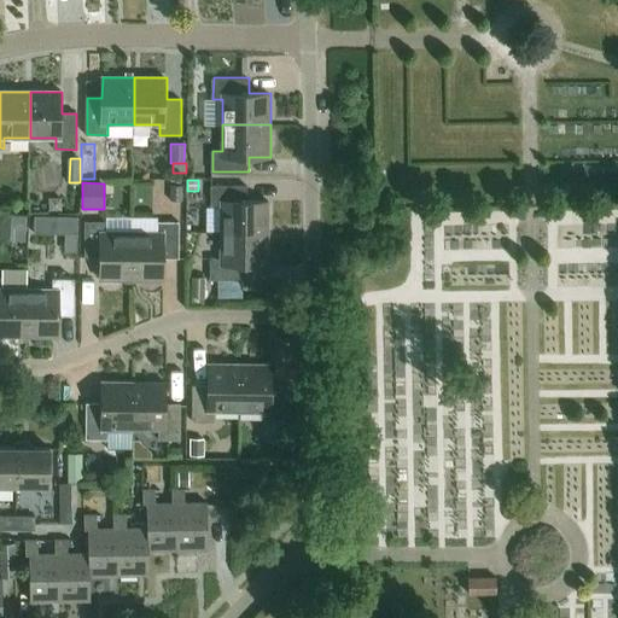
[(181,200),(182,186),(170,186),(170,200),(181,200)]
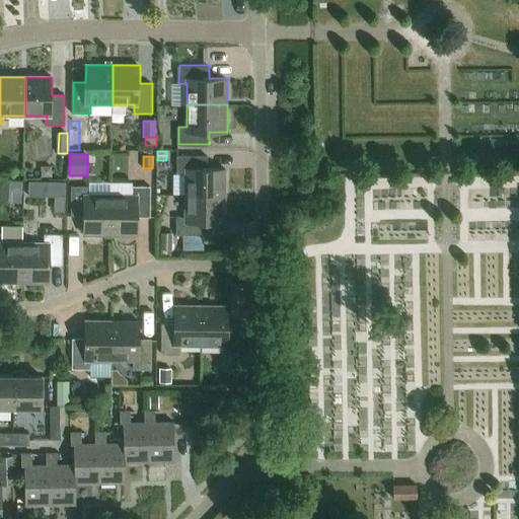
[(187,195),(226,196),(227,169),(209,169),(209,156),(178,156),(178,173),(187,173),(187,195)]
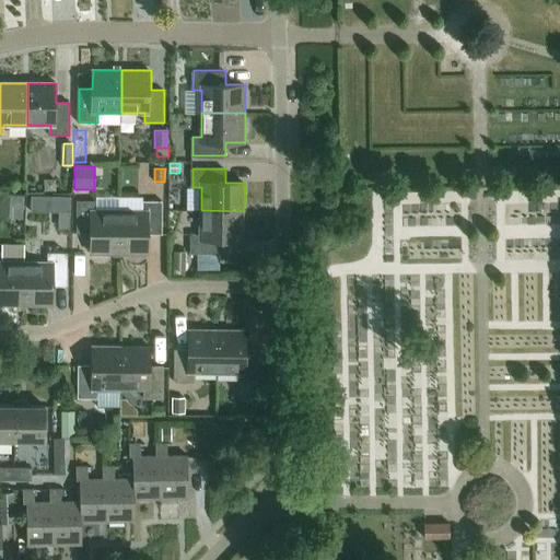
[(9,195),(0,195),(0,217),(9,217),(9,195)]
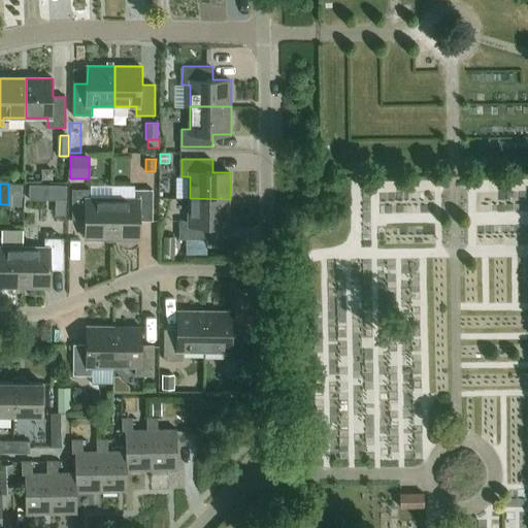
[(45,185),(44,198),(66,199),(66,185),(45,185)]
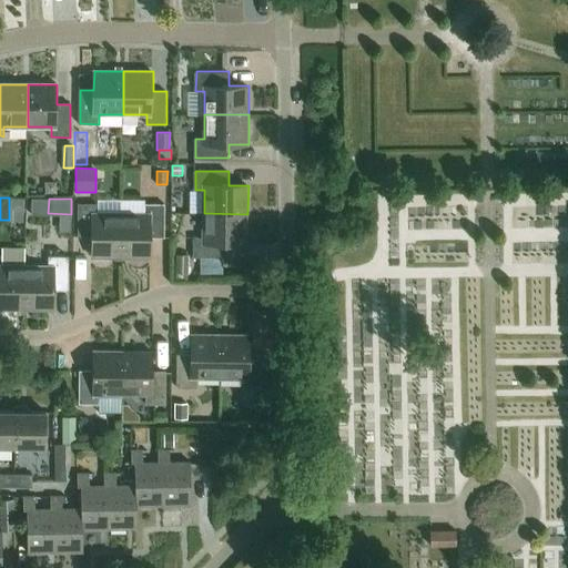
[(122,256),(122,214),(99,214),(99,204),(79,204),(79,237),(92,237),(92,256),(122,256)]
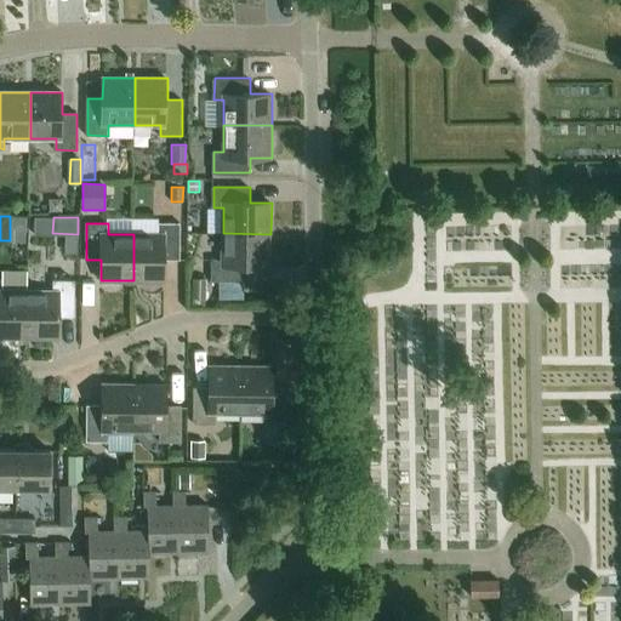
[(134,234),(134,280),(164,280),(164,260),(180,260),(180,223),(159,223),(159,234),(134,234)]
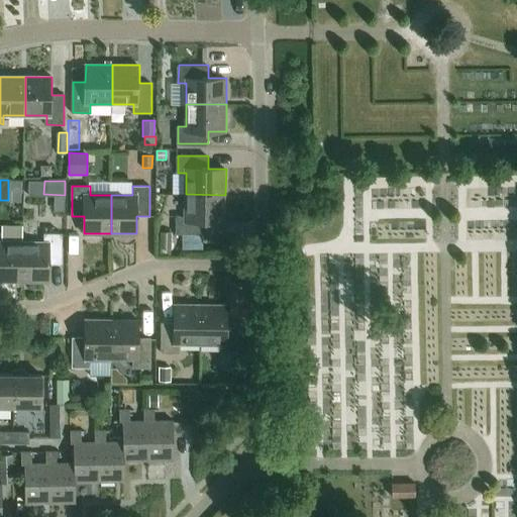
[(225,221),(225,195),(186,194),(186,216),(177,216),(177,233),(207,233),(207,221),(225,221)]
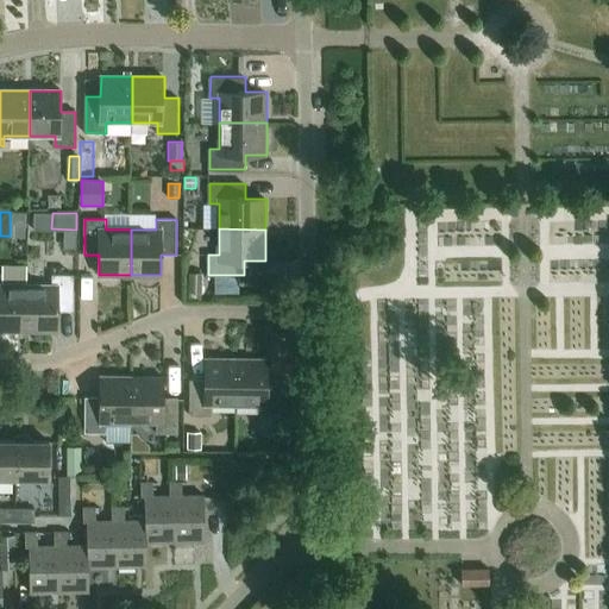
[(201,293),(201,274),(188,272),(188,293),(201,293)]
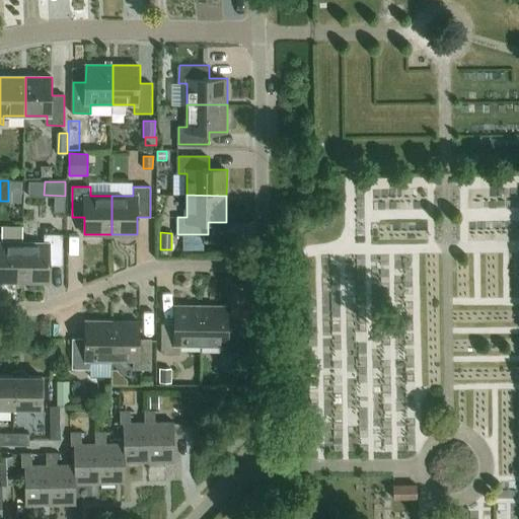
[(0,282),(23,283),(23,243),(2,243),(2,235),(0,234),(0,282)]
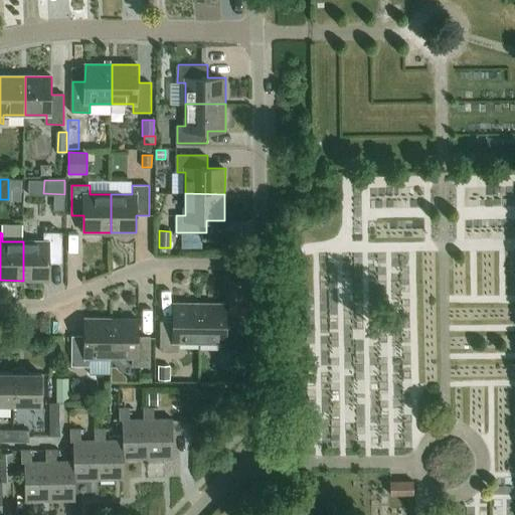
[(23,241),(23,281),(49,281),(49,263),(62,263),(62,233),(45,233),(45,241),(23,241)]
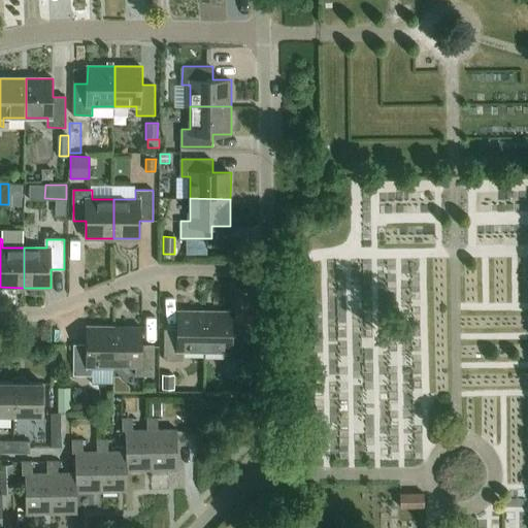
[(205,351),(206,310),(179,310),(178,328),(165,328),(165,359),(184,359),(184,350),(205,351)]
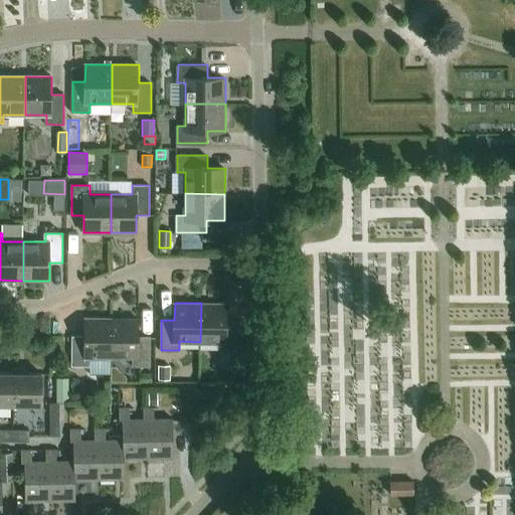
[(201,303),(200,342),(221,342),(221,350),(239,350),(239,321),(227,321),(227,303),(201,303)]
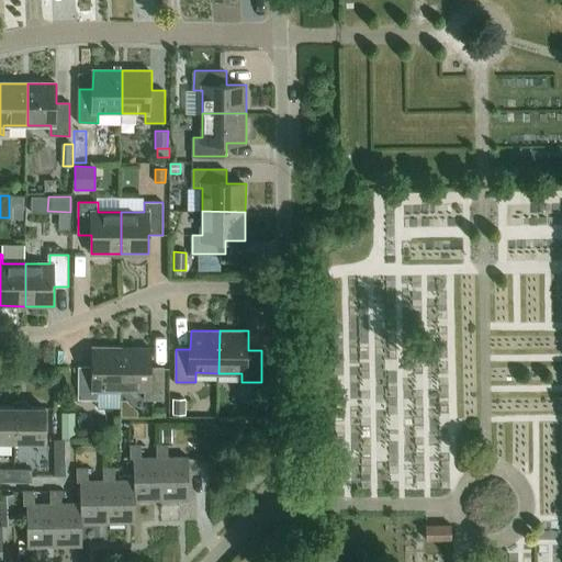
[(123,390),(123,347),(94,347),(94,366),(80,366),(79,400),(99,400),(99,390),(123,390)]
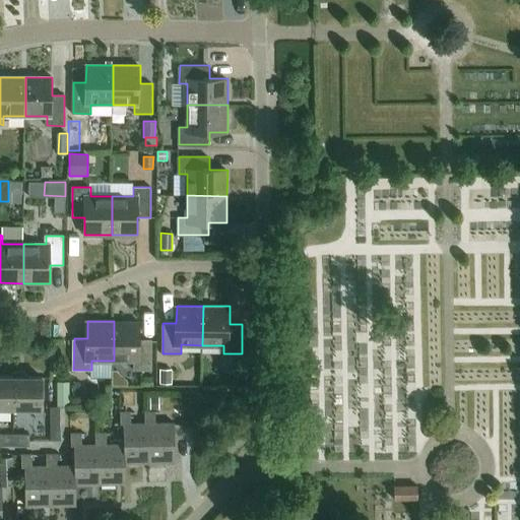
[(114,321),(114,361),(135,361),(135,370),(152,370),(153,339),(140,339),(140,321),(114,321)]
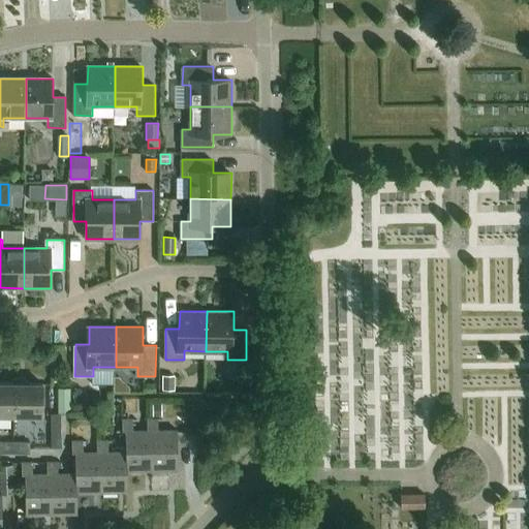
[(240,366),(240,380),(252,380),(252,366),(240,366)]
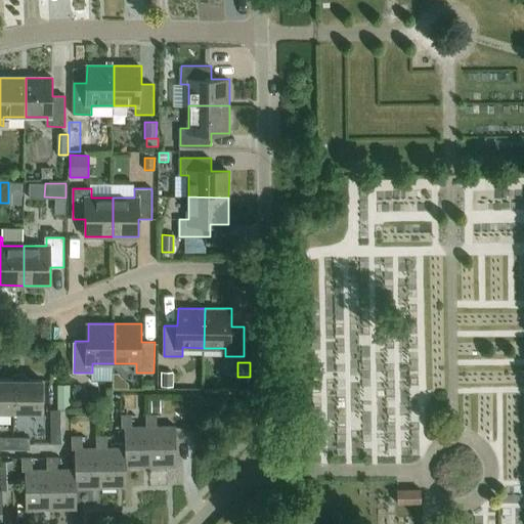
[(160,372),(160,387),(173,387),(173,372),(160,372)]
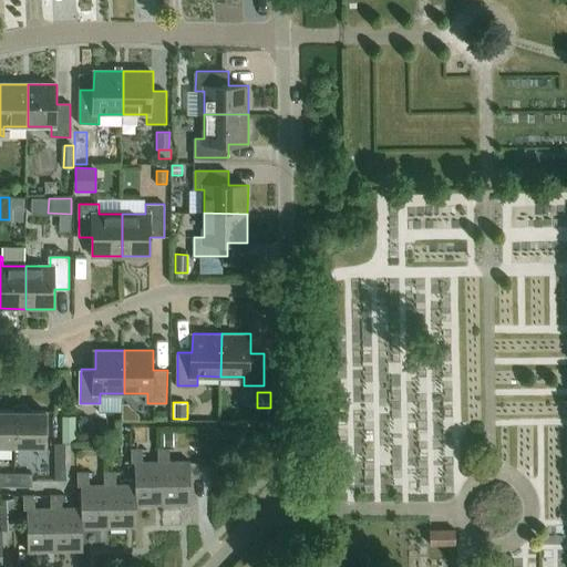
[(17,411),(16,446),(47,446),(47,412),(29,412),(29,406),(16,406),(16,411),(17,411)]
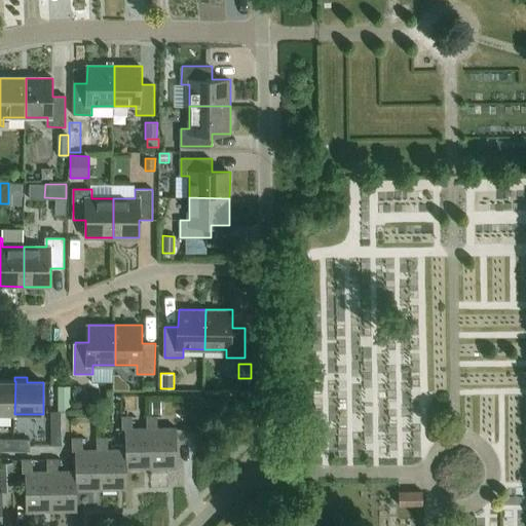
[(15,381),(14,381),(0,381),(0,413),(14,414),(15,381)]
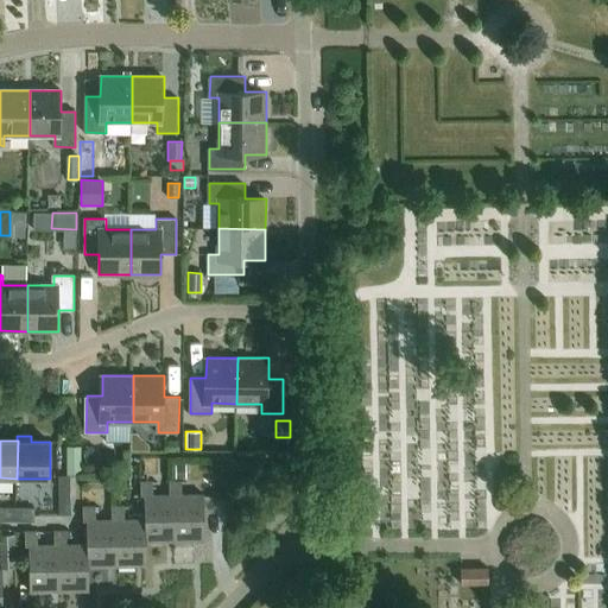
[(164,441),(164,451),(178,451),(178,441),(164,441)]
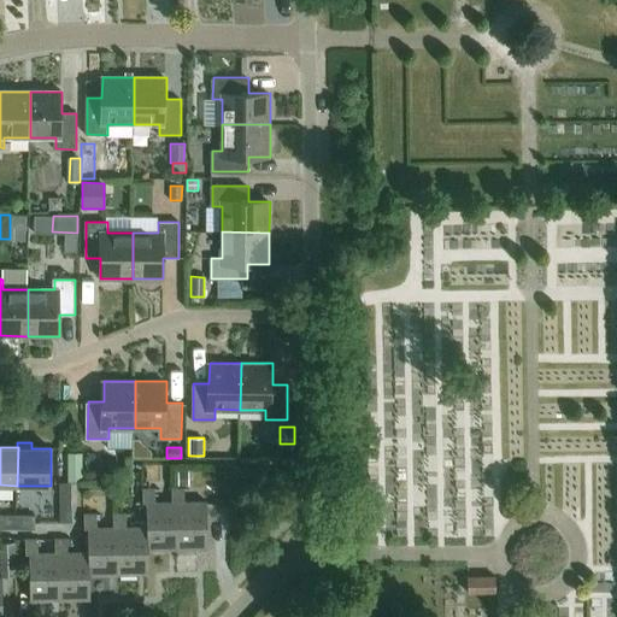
[(82,453),(66,453),(66,482),(82,482),(82,453)]
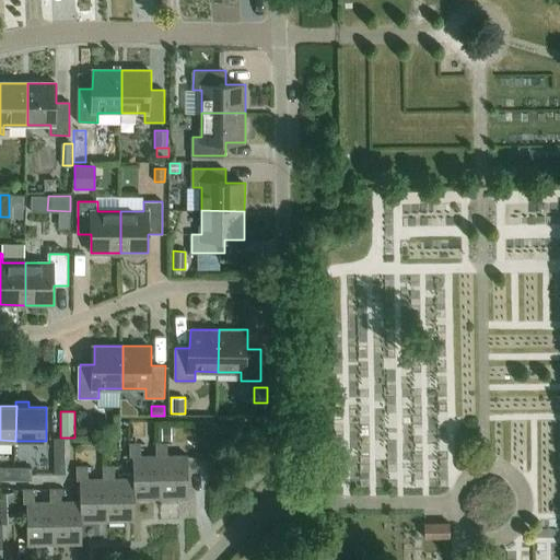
[(162,428),(162,444),(168,443),(171,443),(171,428),(162,428)]
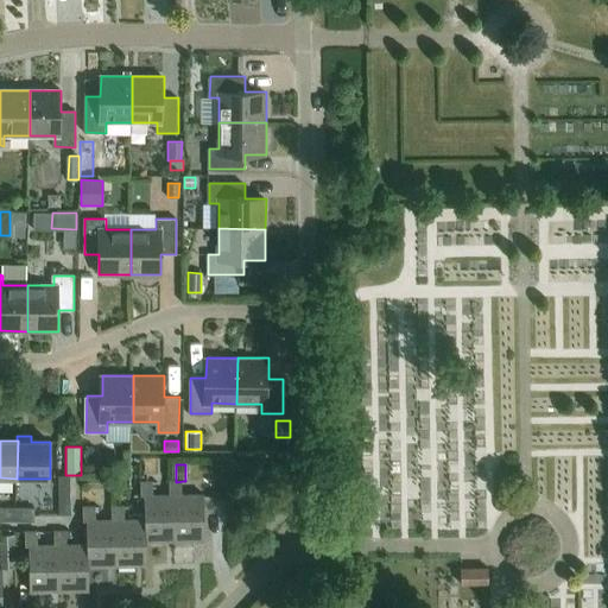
[(59,515),(71,515),(71,476),(64,476),(58,476),(59,515)]
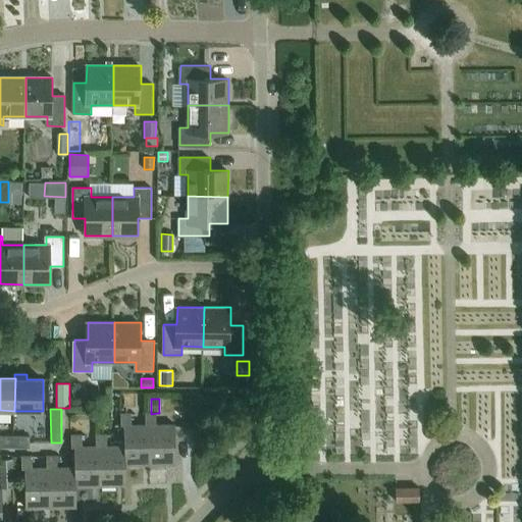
[(151,414),(147,414),(147,424),(151,424),(152,464),(176,463),(175,423),(157,424),(157,413),(151,414)]
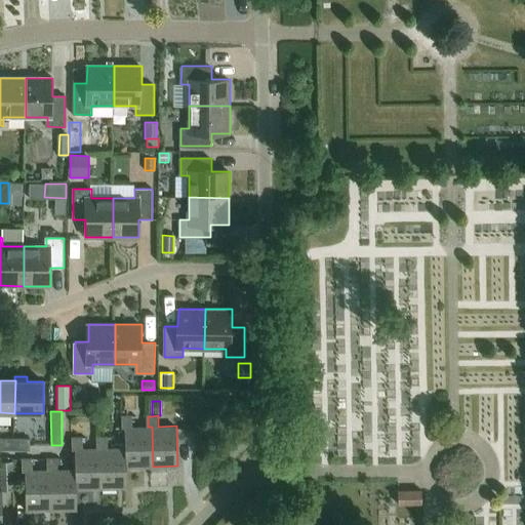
[(133,416),(122,416),(122,429),(125,429),(126,448),(127,448),(128,467),(153,467),(152,427),(148,427),(133,427),(133,416)]
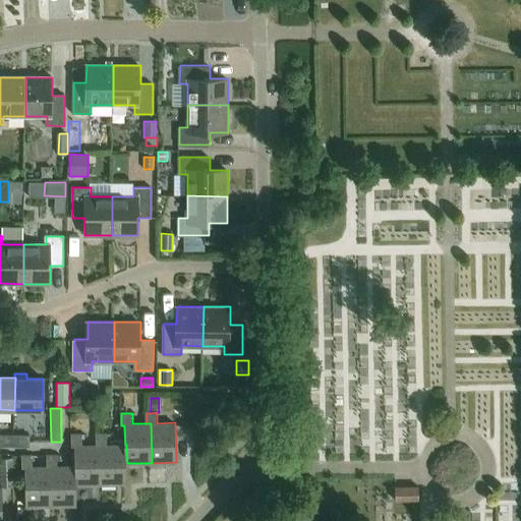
[(107,433),(97,435),(98,445),(102,445),(102,484),(127,484),(127,463),(126,445),(125,445),(108,445),(107,433)]
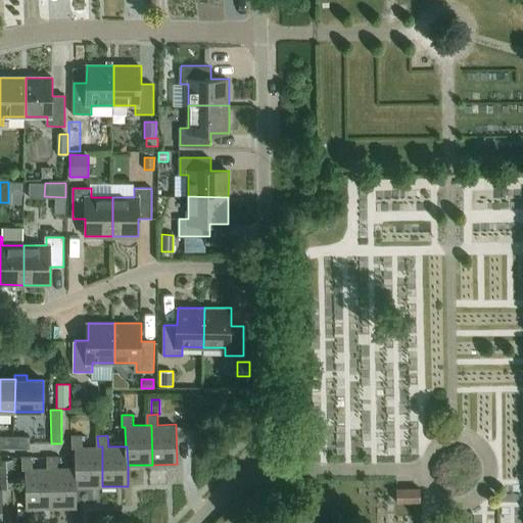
[(0,447),(14,448),(14,437),(0,436),(0,447)]
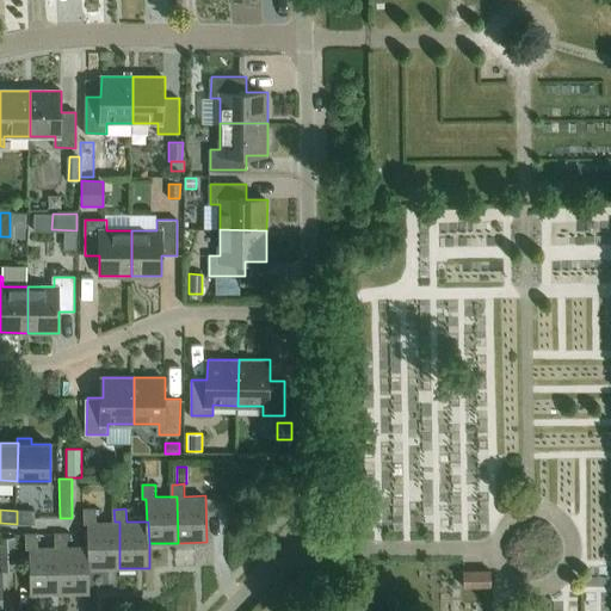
[(97,510),(84,510),(85,524),(87,524),(87,547),(90,547),(90,569),(119,568),(119,522),(115,522),(97,523),(97,510)]
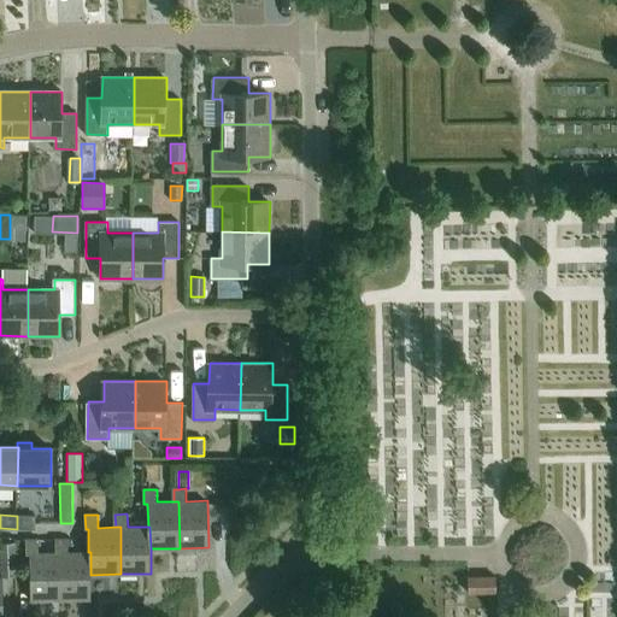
[(36,516),(17,516),(17,529),(36,529),(36,516)]
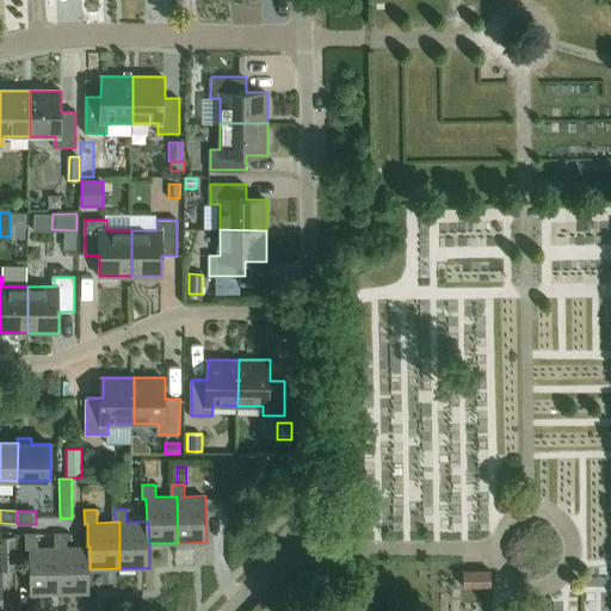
[(67,535),(55,535),(55,548),(60,548),(61,593),(91,593),(90,569),(90,547),(87,547),(67,547),(67,535)]
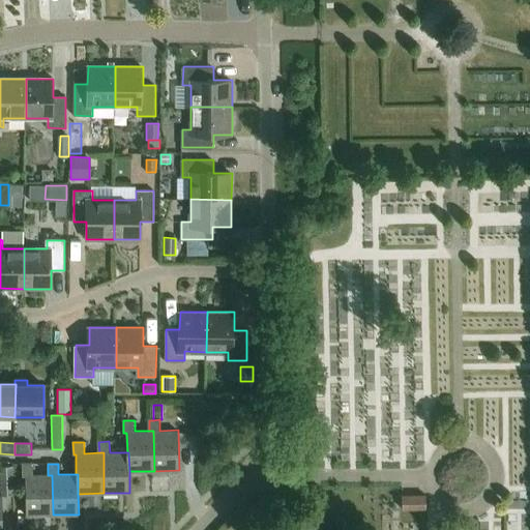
[(32,465),(23,465),(23,476),(26,476),(27,516),(53,514),(52,475),(48,475),(33,475),(32,465)]
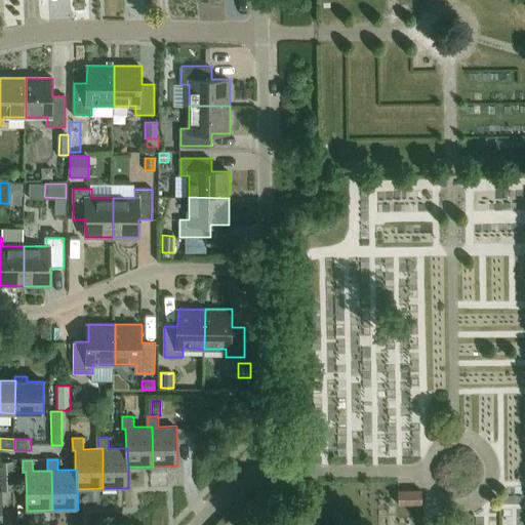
[(0,472),(1,490),(13,490),(12,461),(0,461),(0,472)]
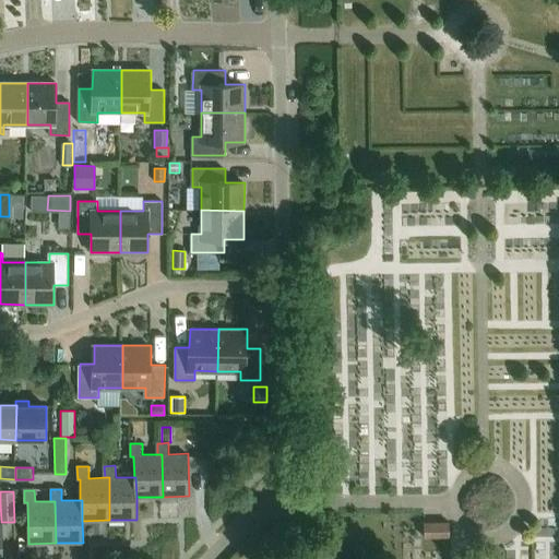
[(449,536),(449,522),(425,522),(425,537),(449,536)]
